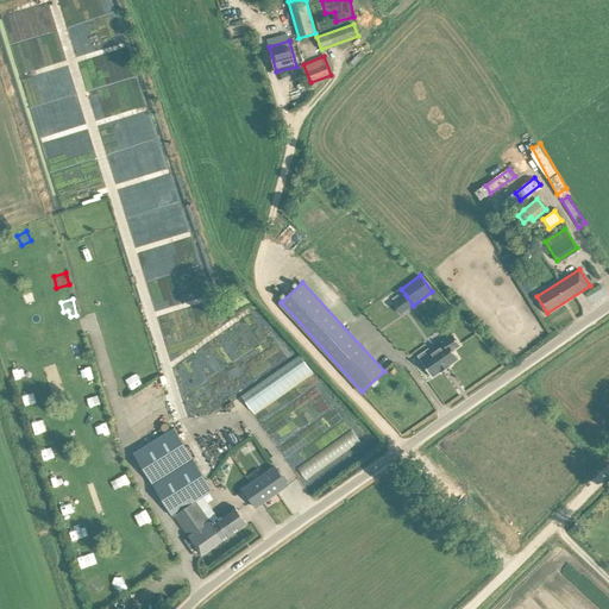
[(262,352),(274,344),(258,322),(239,337),(250,351),(257,345),(262,352)]
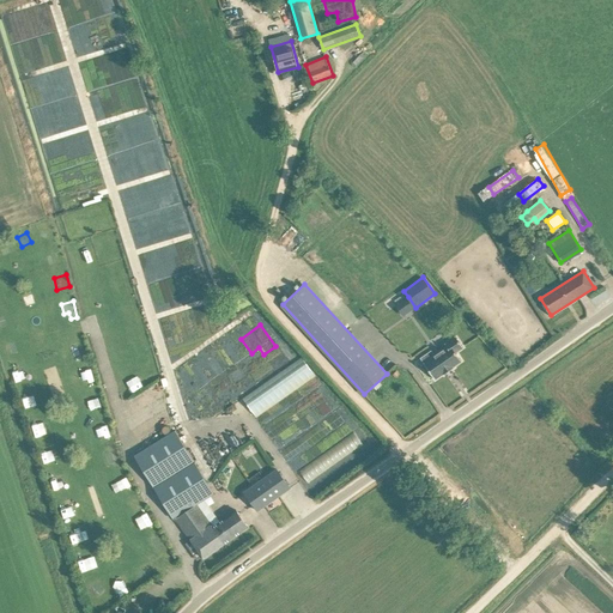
[(454,366),(462,360),(456,352),(463,347),(455,335),(444,343),(447,346),(434,354),(431,351),(420,358),(435,380),(443,374),(444,375),(454,368),(454,366)]
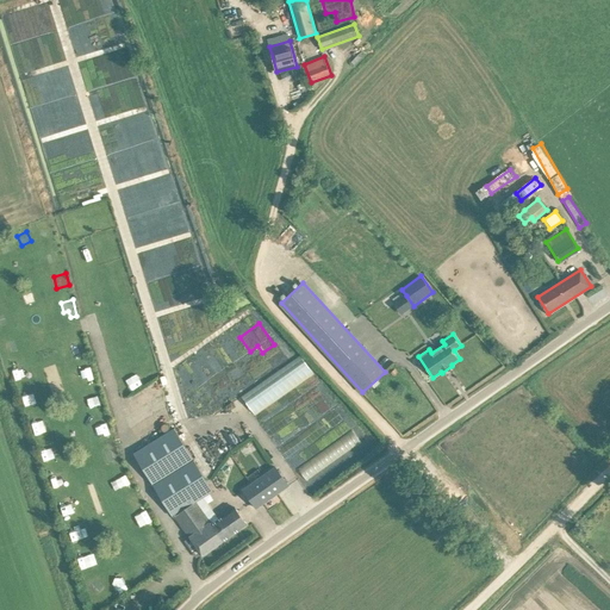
[(14,338),(2,343),(6,354),(19,350),(14,338)]
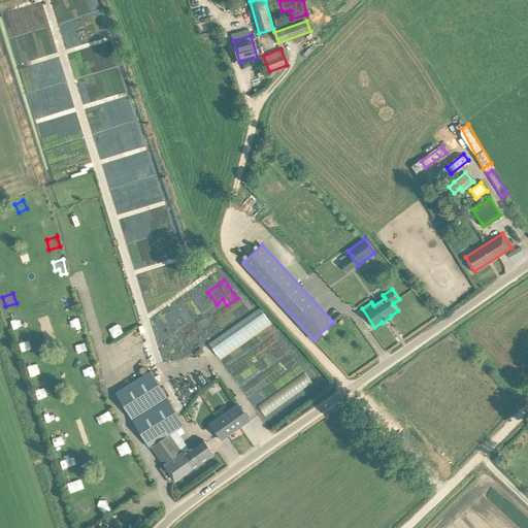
[(70,293),(61,297),(64,304),(73,300),(70,293)]
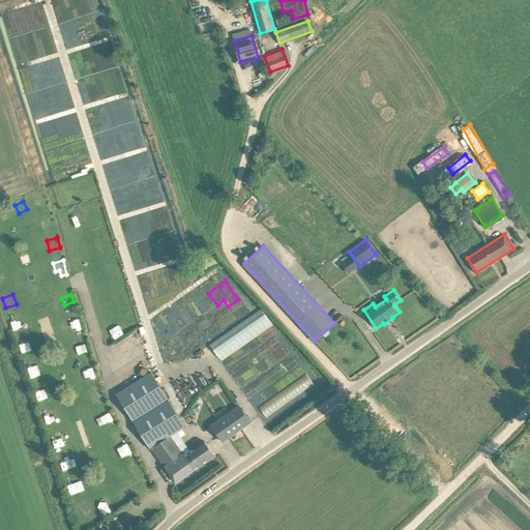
[(264,308),(209,342),(219,359),(274,326),(264,308)]
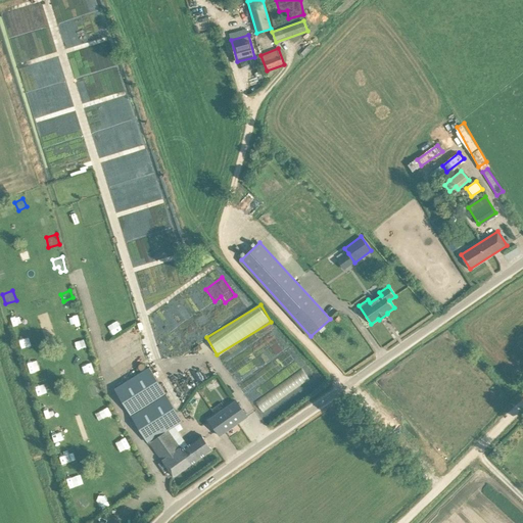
[(13,325),(24,323),(21,315),(11,317),(13,325)]
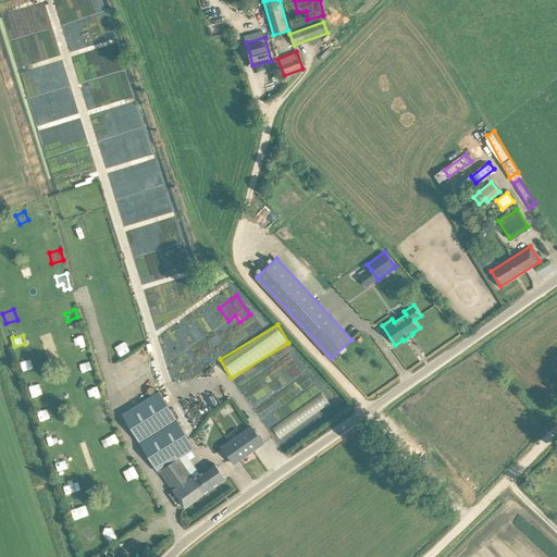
[(258,374),(242,382),(247,386),(249,393),(260,388),(263,395),(274,390),(276,387),(274,383),(270,386),(268,383),(262,388),(259,384),(261,382),(271,378),(280,387),(275,376),(280,374),(286,381),(295,376),(293,372),(296,369),(298,368),(293,356),(288,351),(291,349),(287,344),(267,354),(270,362),(258,374)]
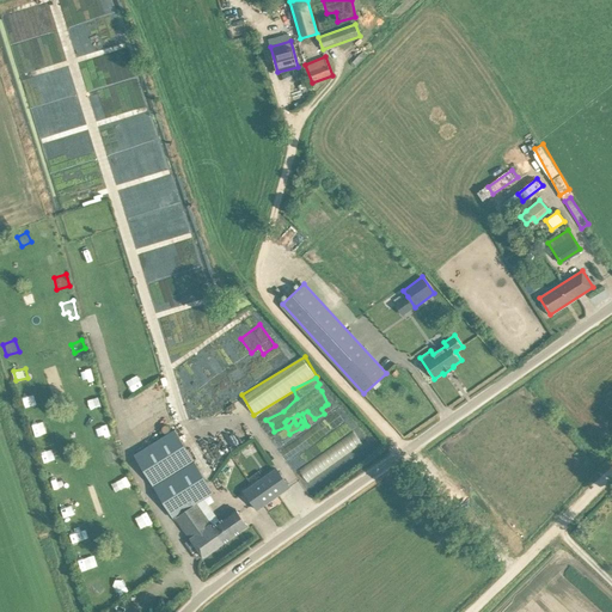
[(35,393),(23,396),(25,407),(37,404),(35,393)]
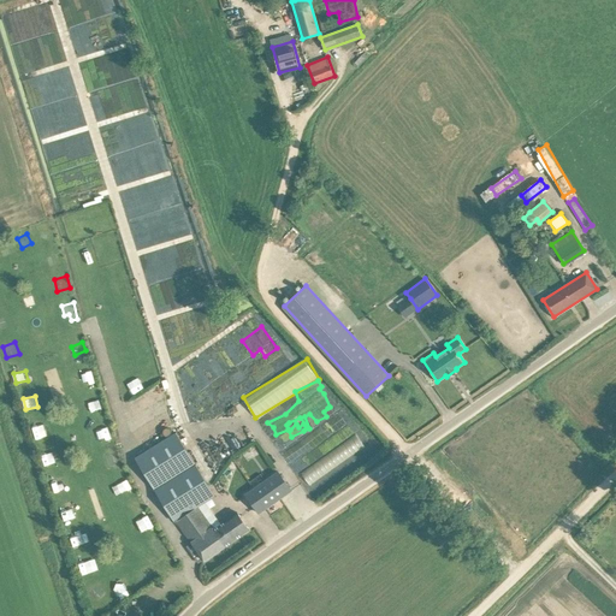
[(35,439),(47,436),(45,424),(31,428),(35,439)]
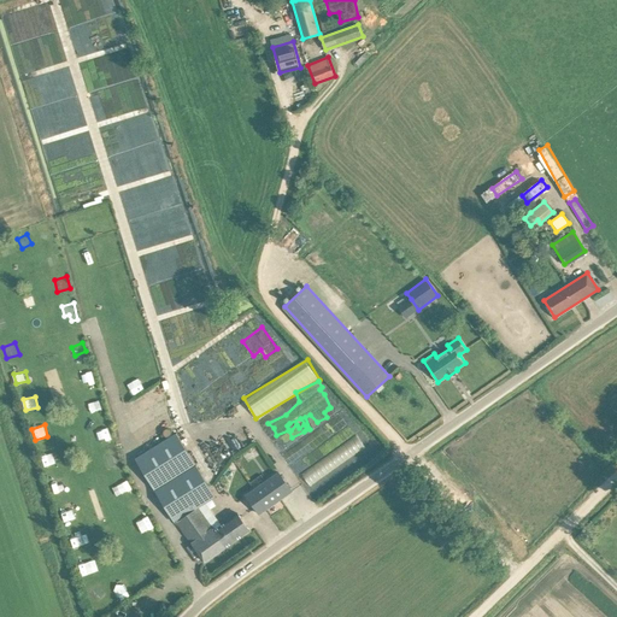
[(194,510),(216,497),(175,433),(135,458),(175,522),(176,521),(205,562),(250,530),(239,513),(216,529),(213,526),(211,528),(212,529),(210,530),(194,510)]
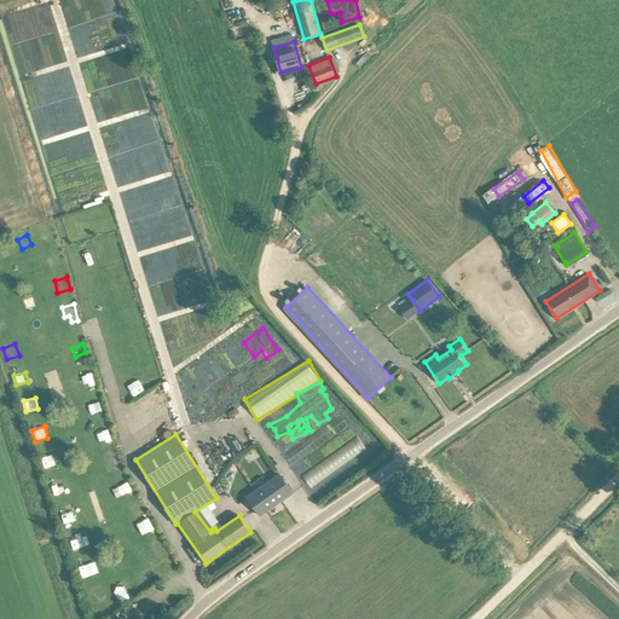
[(53,452),(41,457),(46,468),(58,464),(53,452)]
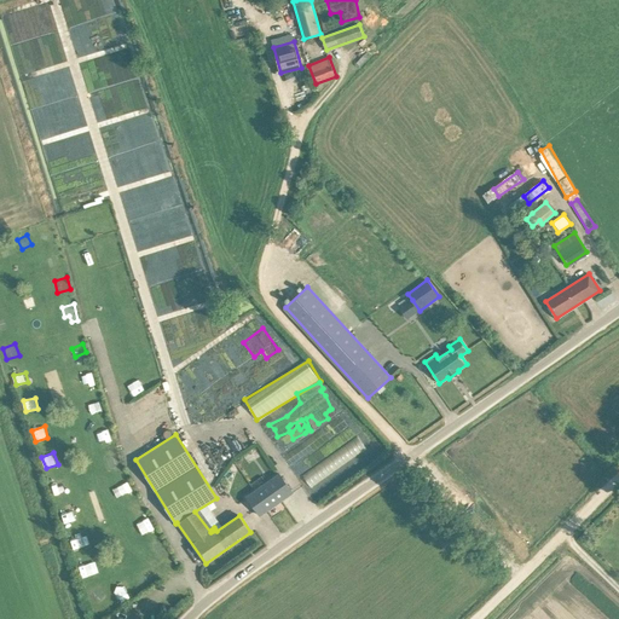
[(120,455),(109,457),(111,468),(122,466),(120,455)]
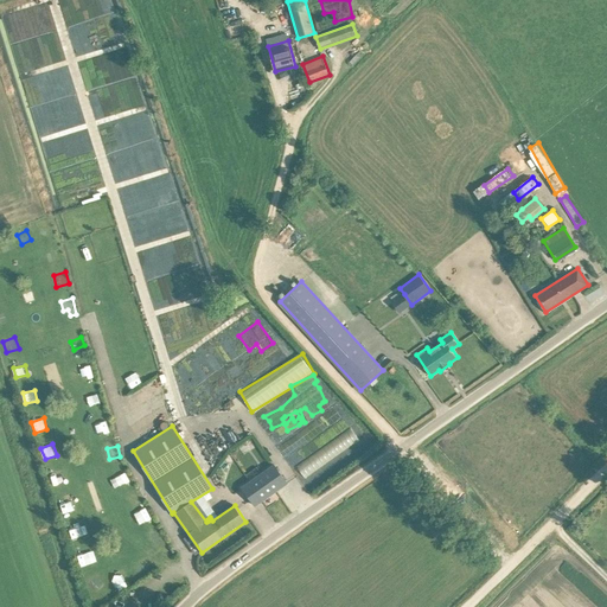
[(274,465),(242,487),(255,505),(287,483),(274,465)]
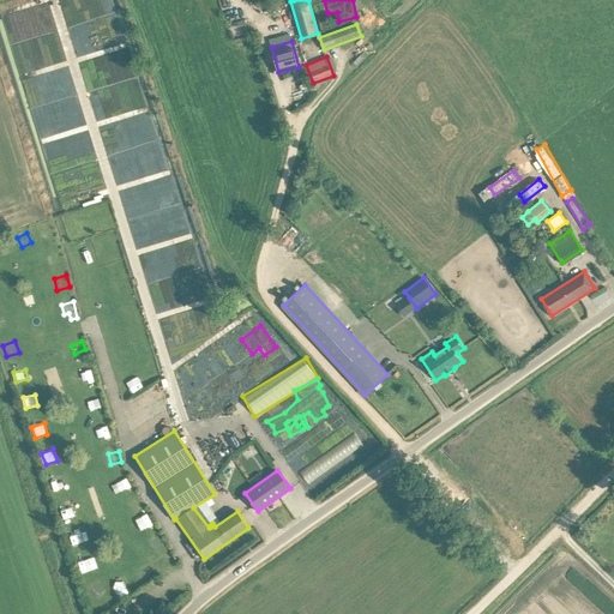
[(116,482),(121,491),(132,486),(127,476),(116,482)]
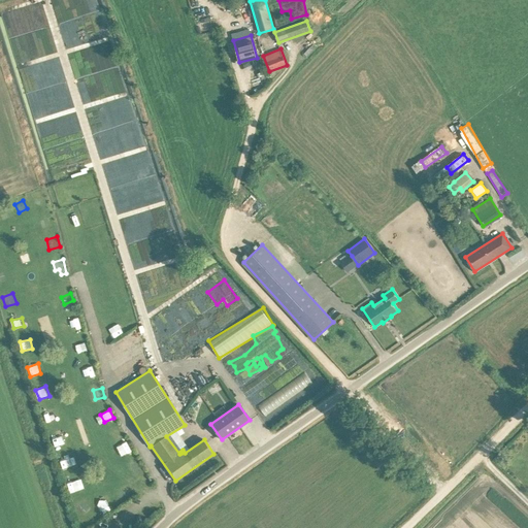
[(119,443),(123,454),(132,450),(128,440),(119,443)]
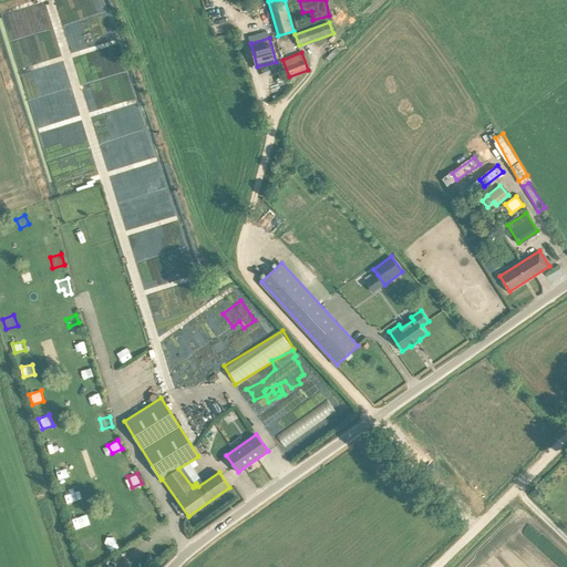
[(88,552),(100,540),(93,534),(81,545),(88,552)]
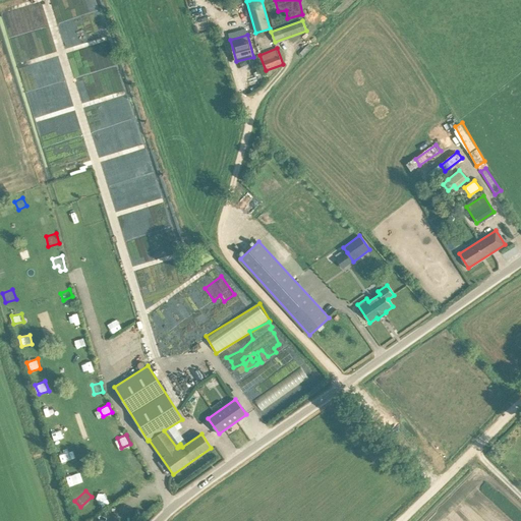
[(96,501),(102,509),(111,502),(105,494),(96,501)]
